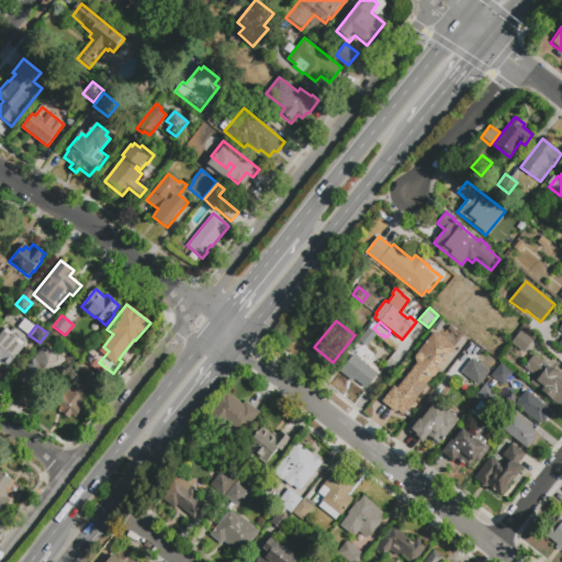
[(0,336),(6,328),(11,333),(9,335),(11,336),(13,334),(20,338),(18,341),(24,347),(24,348),(8,369),(2,364),(0,367),(0,336)]
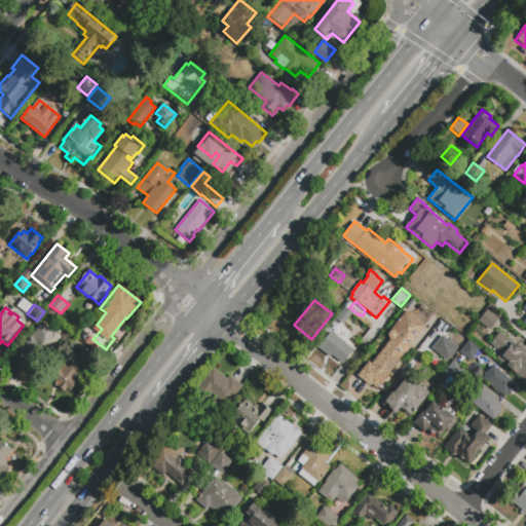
[(351,313),(343,325),(336,320),(344,308),(351,313)]
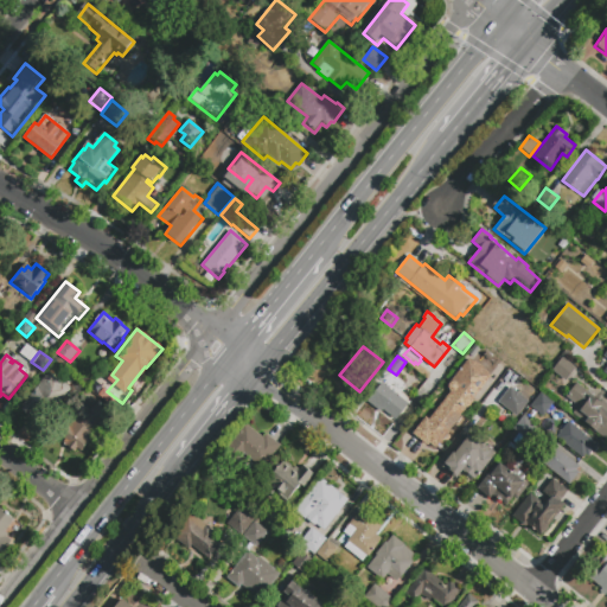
[(575,368),(564,382),(551,371),(562,357),(575,368)]
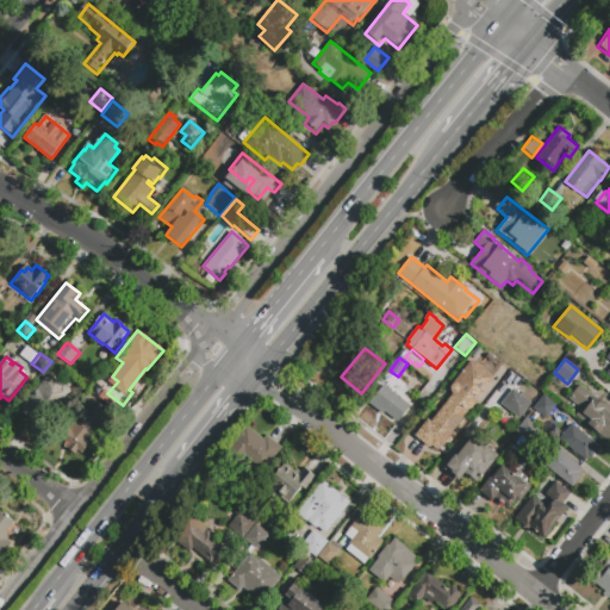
[(429,449),(414,437),(428,419),(431,422),(453,393),(448,388),(464,371),(465,371),(470,365),(468,365),(471,360),(481,366),(495,379),(462,418),(464,419),(437,453),(431,447),(429,449)]
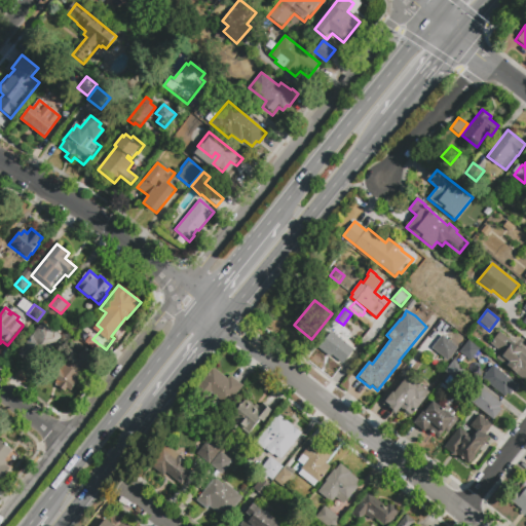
[(70,322),(66,326),(61,321),(64,316),(70,322)]
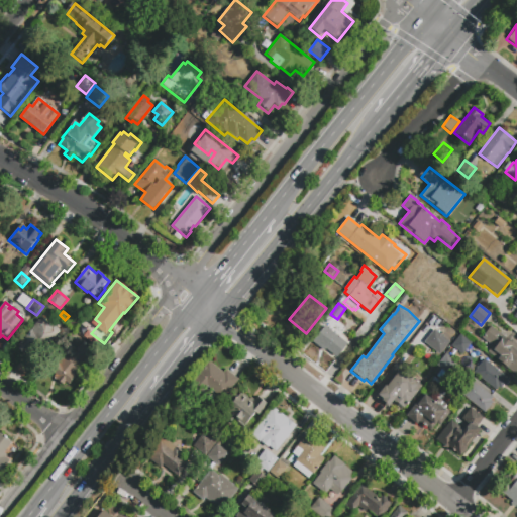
[(41,317),(50,324),(52,323),(59,328),(60,333),(42,354),(35,349),(30,357),(18,348),(41,317)]
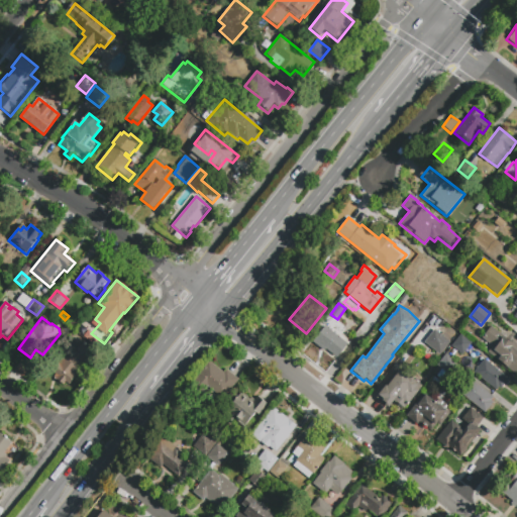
[(326,349),(324,351),(313,342),(326,326),(348,344),(337,357),(326,349)]
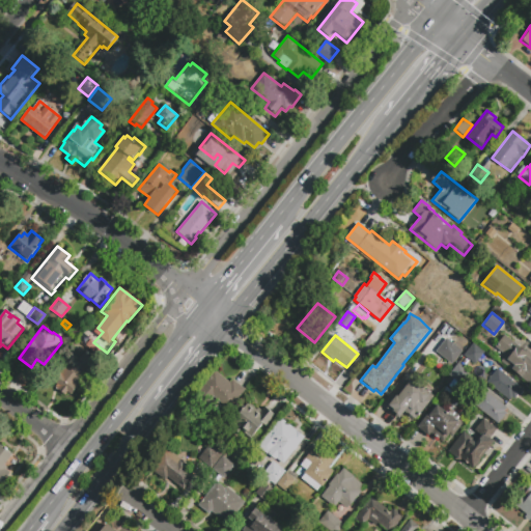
[(530,360),(530,382),(530,384),(502,361),(505,357),(495,347),(504,335),(528,354),(526,357),(530,360)]
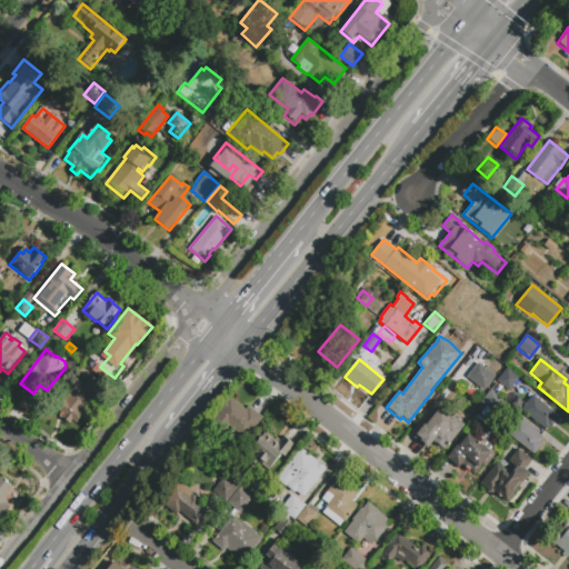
[(496,376),(483,390),(477,385),(476,386),(469,380),(470,379),(467,377),(479,362),(483,367),(485,365),(490,369),(489,370),(496,376)]
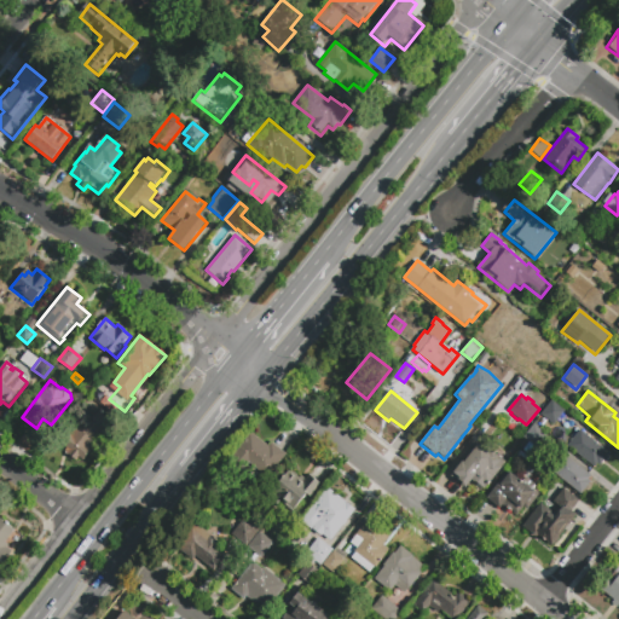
[(545,428),(539,422),(544,417),(539,412),(550,400),(565,412),(554,426),(550,423),(545,428)]
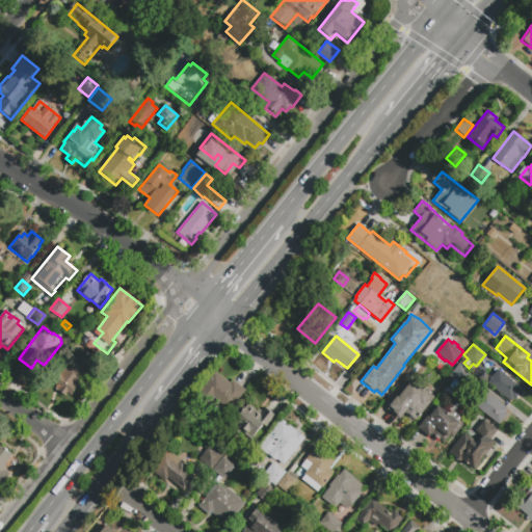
[(72,398),(69,395),(65,398),(56,391),(58,388),(55,384),(65,370),(64,369),(71,360),(76,364),(79,361),(77,360),(80,355),(90,365),(85,372),(87,374),(79,383),(81,386),(72,398)]
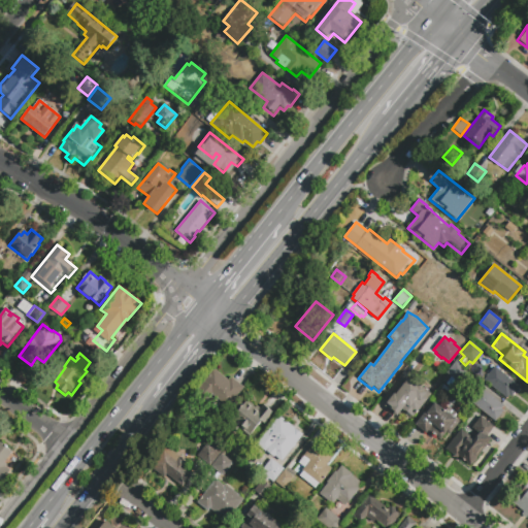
[(456,361),(467,370),(458,382),(449,375),(450,374),(447,372),(456,361)]
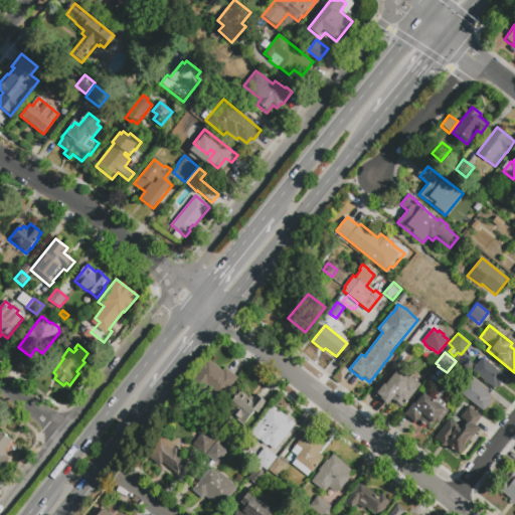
[(474,373),(484,359),(510,379),(504,387),(503,386),(500,389),(498,388),(496,391),(474,373)]
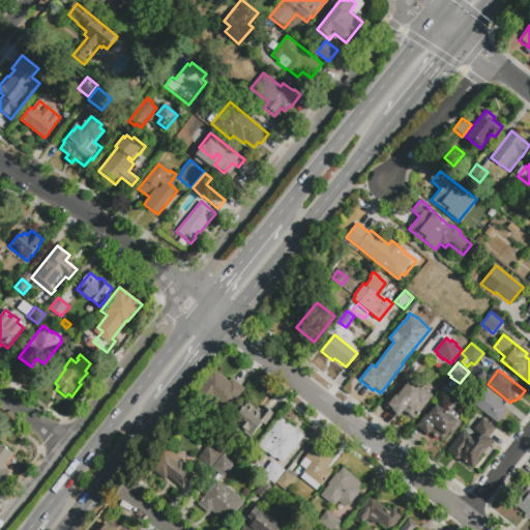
[(225,414),(208,402),(205,406),(194,396),(214,371),(229,382),(231,379),(244,388),(225,414)]
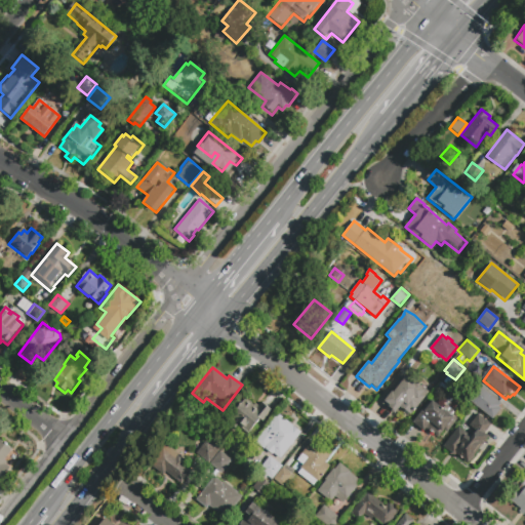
[(408,372),(420,381),(418,384),(429,392),(410,415),(401,408),(396,414),(381,404),(392,392),(393,392),(408,372)]
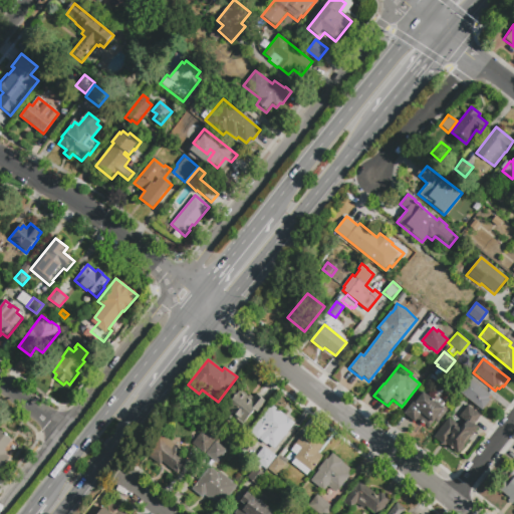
[(491,395),(488,399),(491,401),(482,412),(454,389),(461,379),(466,383),(471,378),(491,395)]
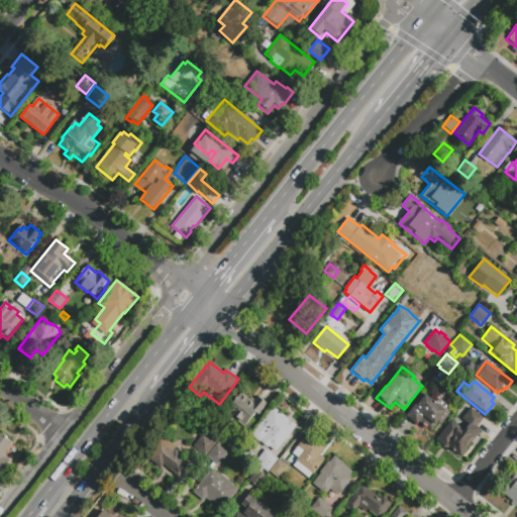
[(406,417),(425,394),(437,404),(440,400),(454,411),(441,427),(437,424),(431,431),(425,426),(422,429),(406,417)]
